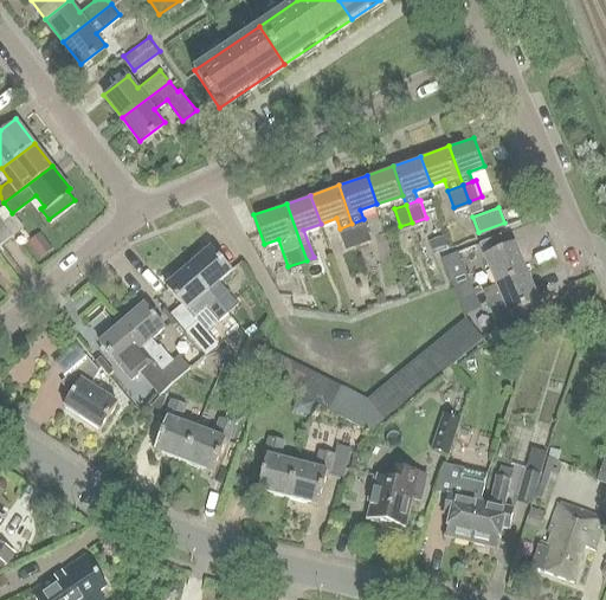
[(0,242),(0,243),(1,242),(13,233),(0,215),(0,242)]
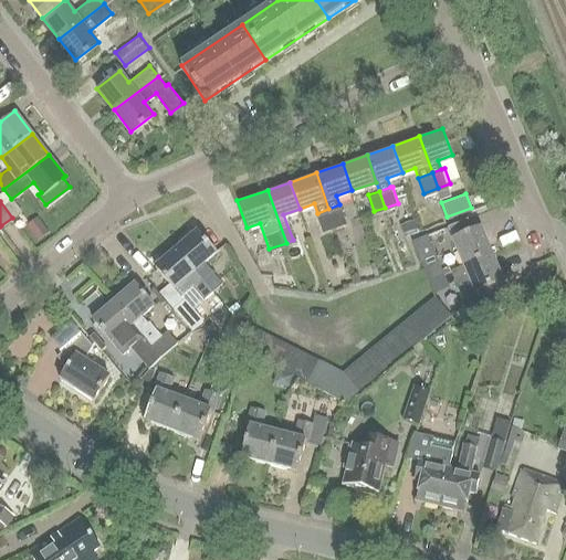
[(341,204),(328,209),(335,224),(346,221),(341,204)]
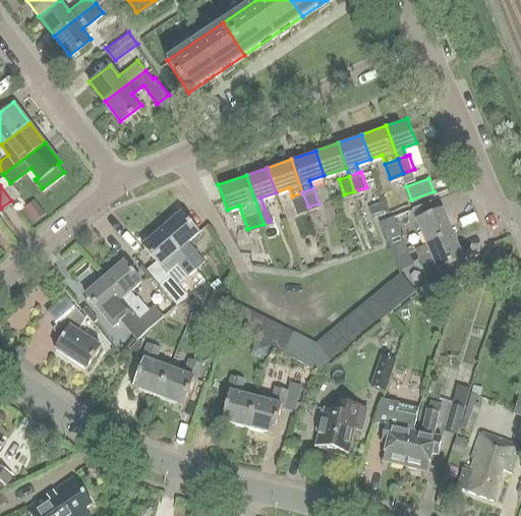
[(302,192),(292,196),(297,211),(308,207),(302,192)]
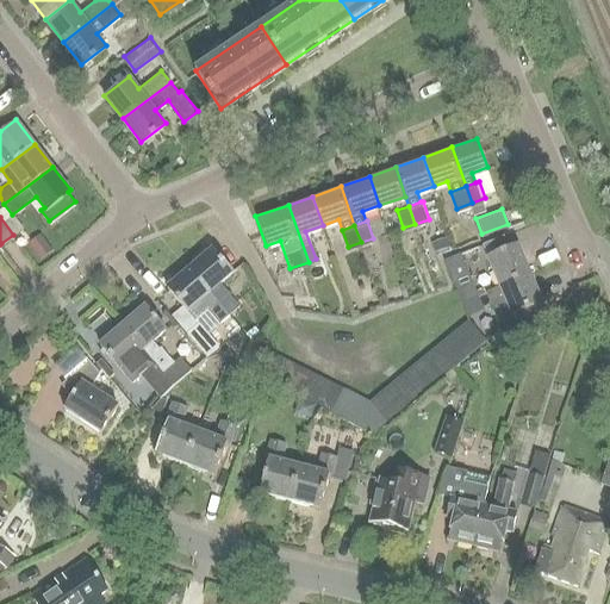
[(446,235),(431,240),(435,250),(449,244),(446,235)]
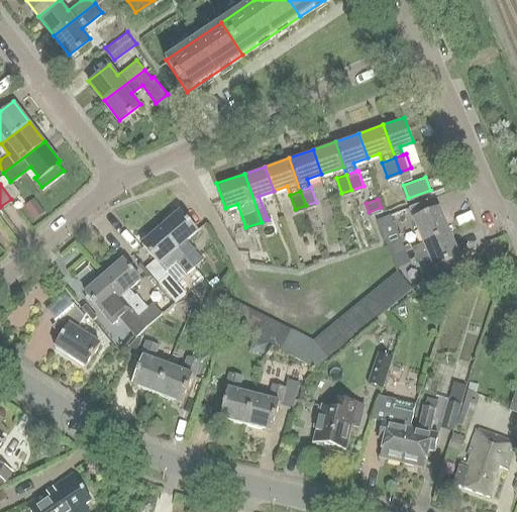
[(36,200),(26,208),(33,218),(44,210),(36,200)]
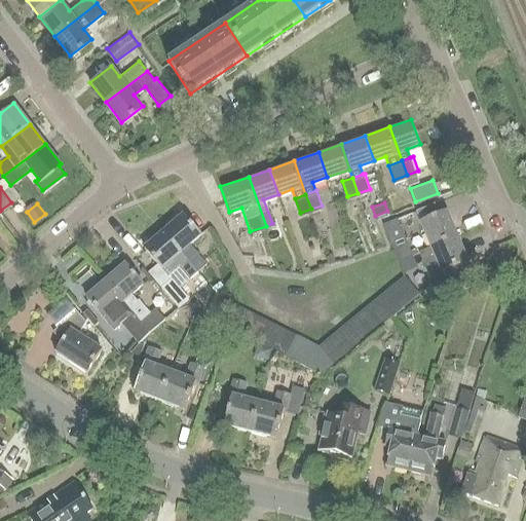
[(447,210),(421,221),(431,245),(457,234),(447,210)]
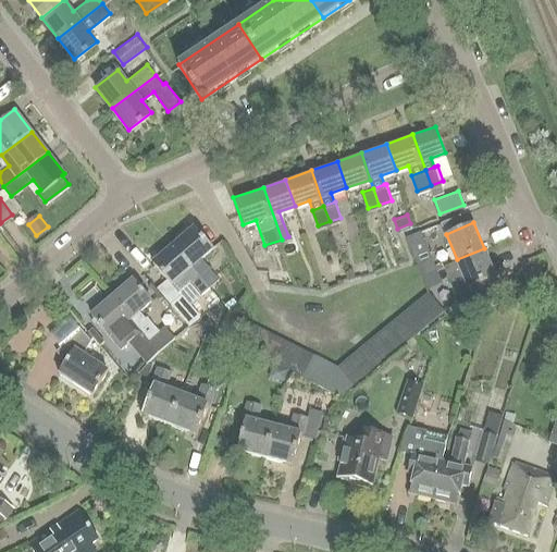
[(195,223),(173,242),(209,285),(219,277),(200,256),(212,245),(195,223)]
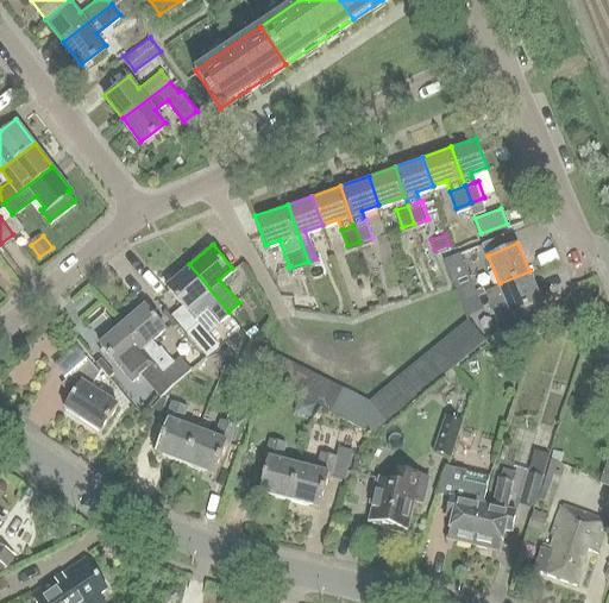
[(460,250),(444,257),(456,288),(472,281),(460,250)]
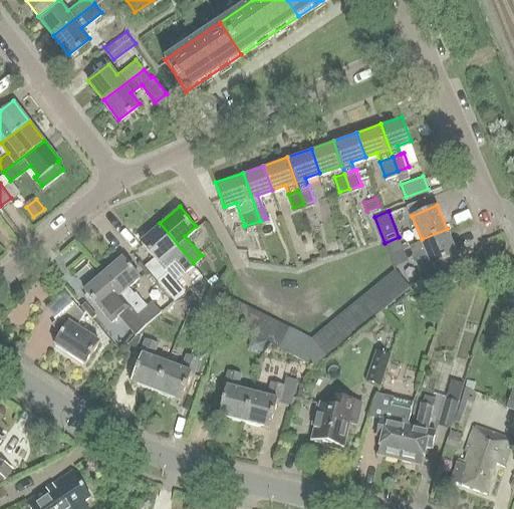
[(176,259),(185,270),(193,263),(160,223),(141,239),(165,268),(176,259)]
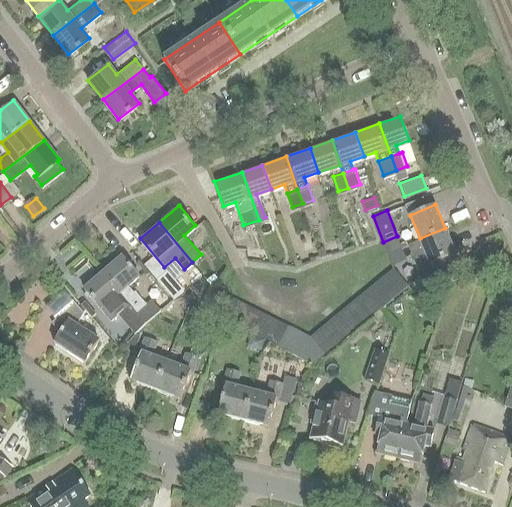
[(420,238),(406,244),(423,285),(456,264),(452,252),(454,251),(445,228),(420,238)]
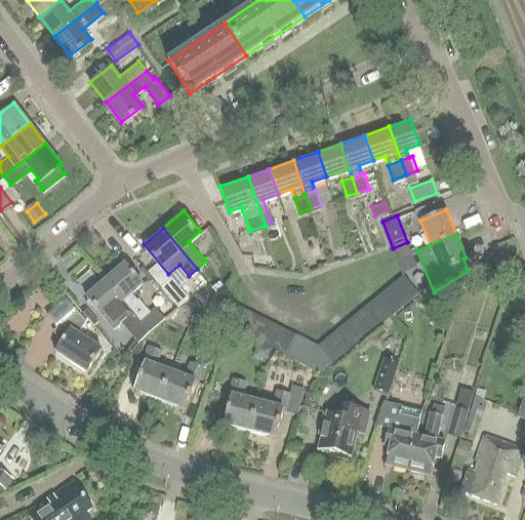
[(393,248),(397,258),(411,252),(407,242),(393,248)]
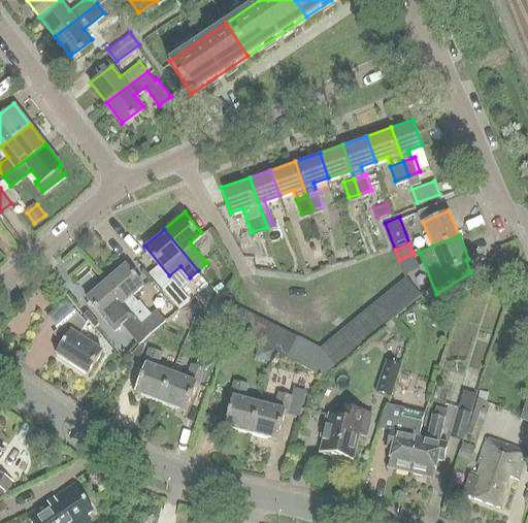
[(419,265),(414,254),(399,260),(404,270),(419,265)]
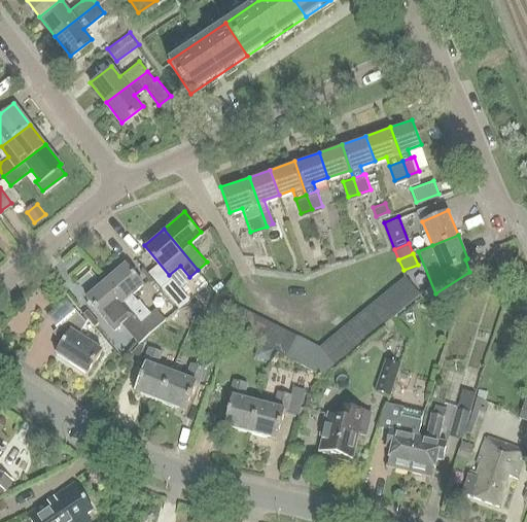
[(125,263),(105,279),(149,332),(166,318),(155,306),(149,311),(139,299),(138,300),(132,291),(142,282),(125,263)]
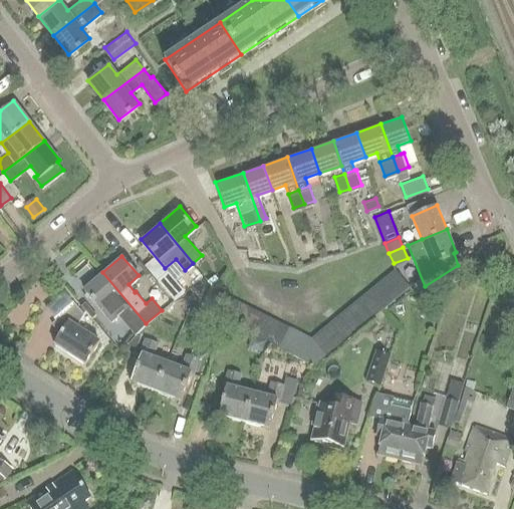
[(185,285),(169,268),(158,278),(173,295),(185,285)]
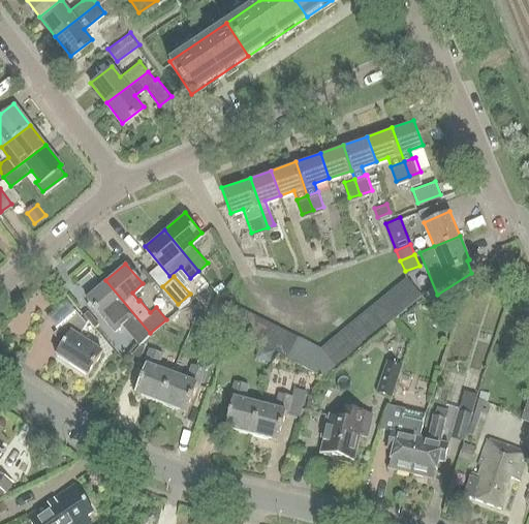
[(406,276),(397,283),(412,302),(422,294),(406,276)]
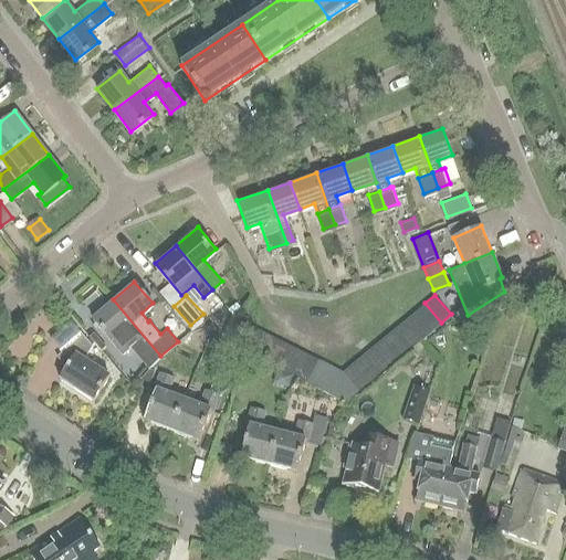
[(123,355),(133,347),(148,366),(160,356),(113,299),(92,317),(123,355)]
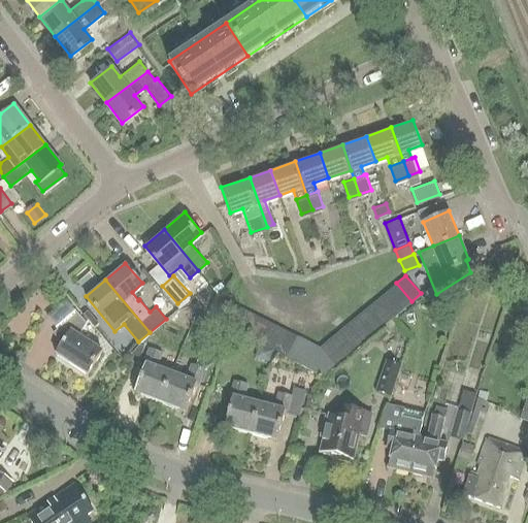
[(396,283),(387,291),(401,308),(411,301),(396,283)]
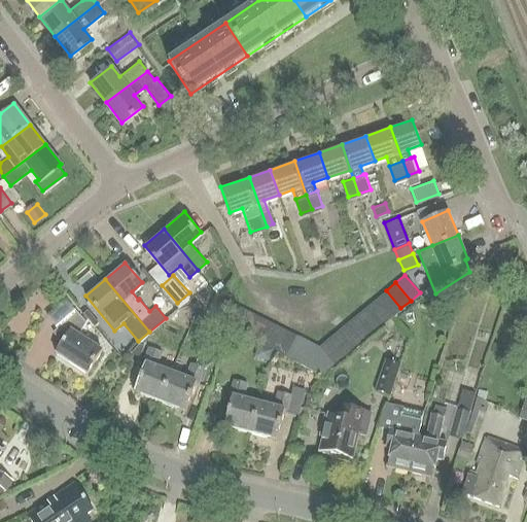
[(386,290),(376,298),(391,316),(400,308),(386,290)]
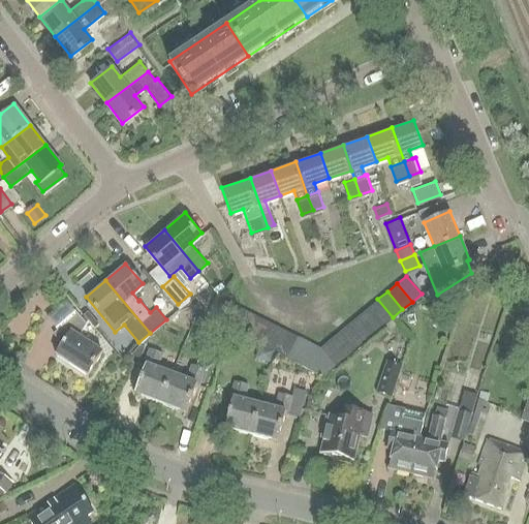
[(230,302),(219,296),(208,317),(220,324),(230,302)]
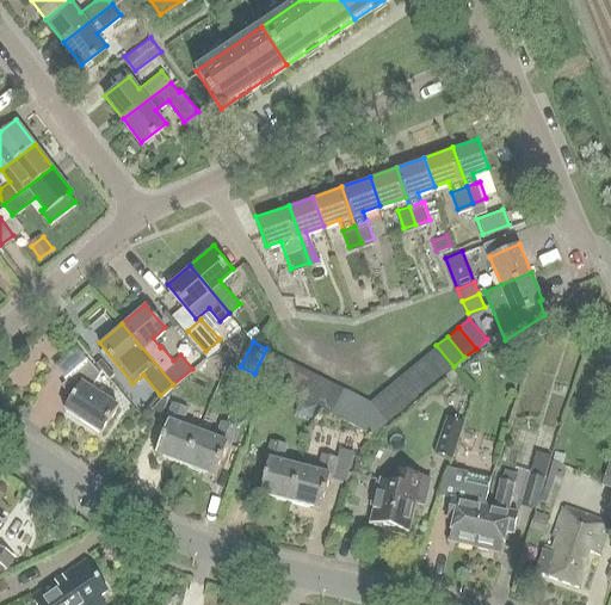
[(436,345),(425,355),(442,375),(454,366),(436,345)]
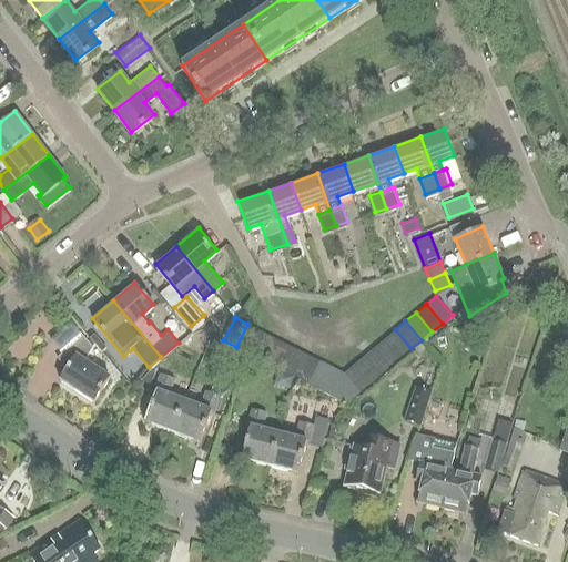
[(236,347),(247,353),(260,329),(247,324),(236,347)]
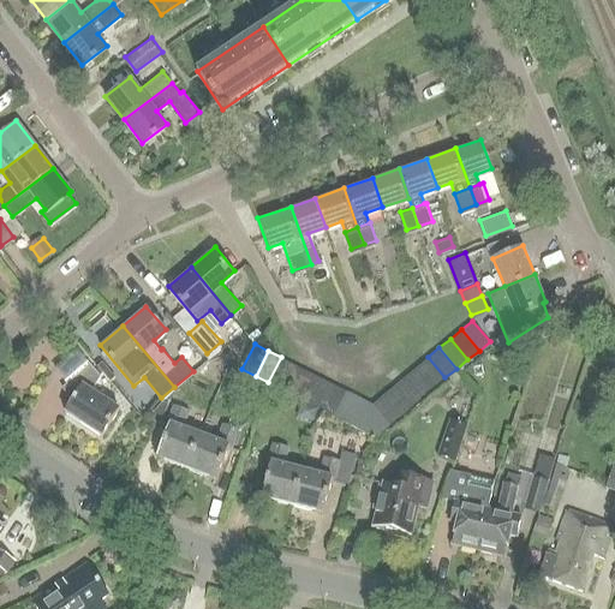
[(294,363),(281,357),(268,382),(281,388),(294,363)]
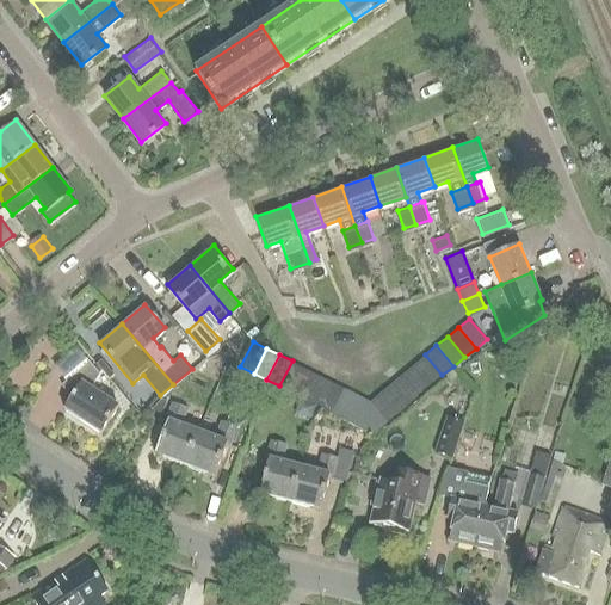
[(425,355),(413,363),(431,384),(442,375),(425,355)]
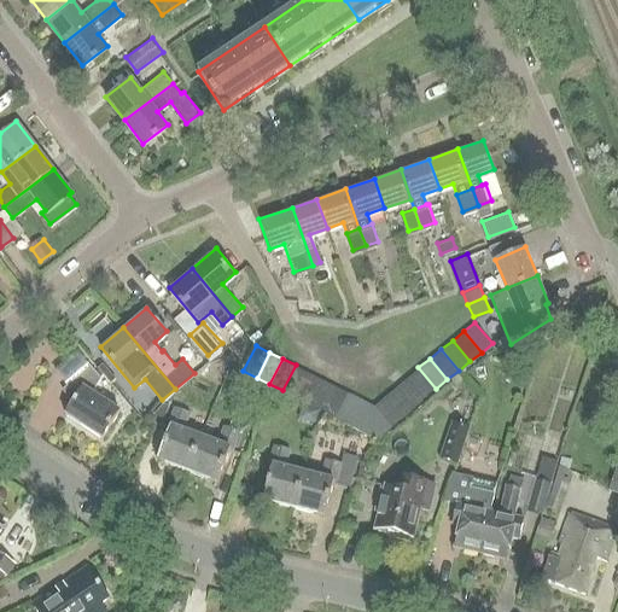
[(103,361),(98,366),(111,380),(116,377),(103,361)]
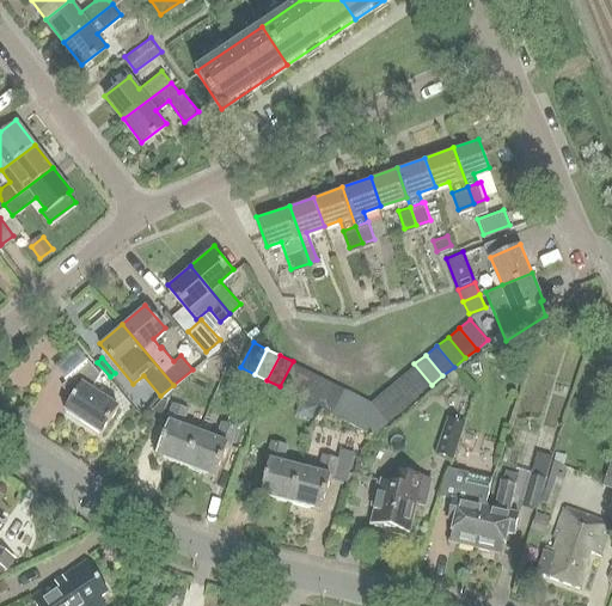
[(66,378),(75,390),(63,408),(99,430),(117,403),(90,385),(98,372),(87,359),(66,378)]
